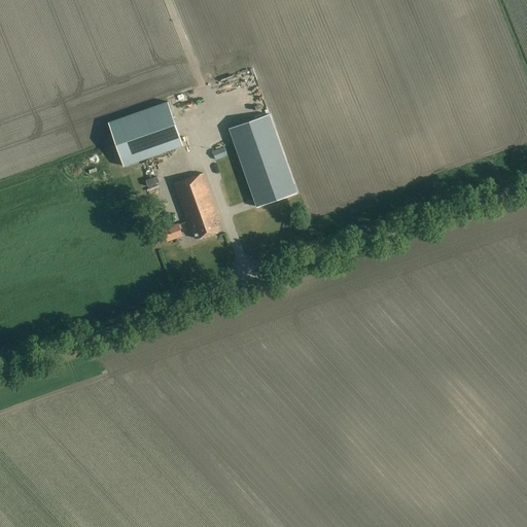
[(254,95),(262,89),(254,77),(246,83),(254,95)]
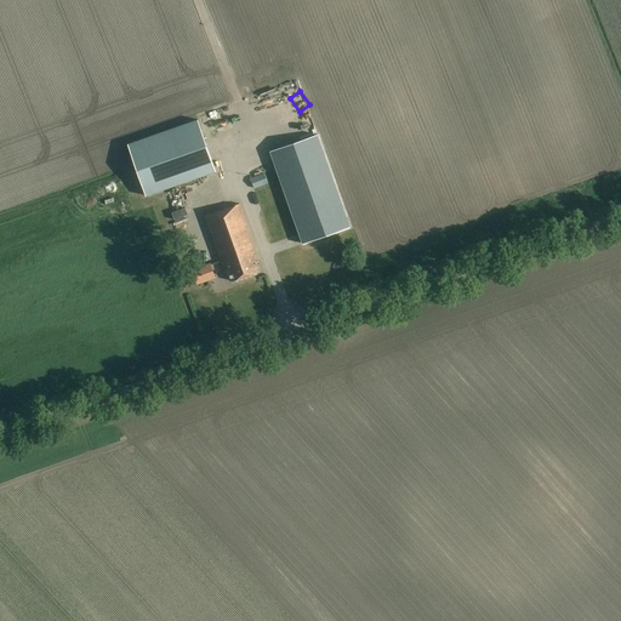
[(218,137),(238,130),(232,115),(212,123),(218,137)]
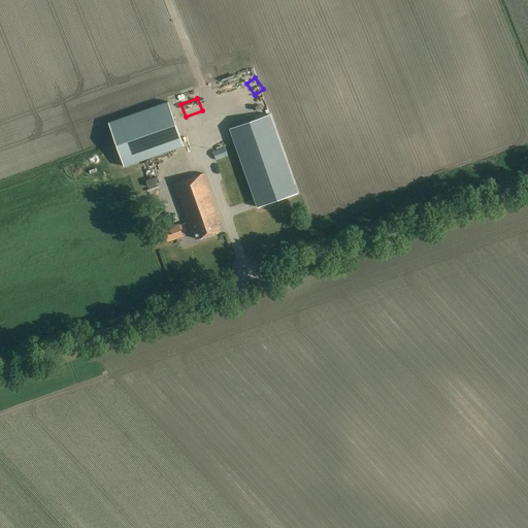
[(108,123),(124,166),(184,145),(168,102),(108,123)]
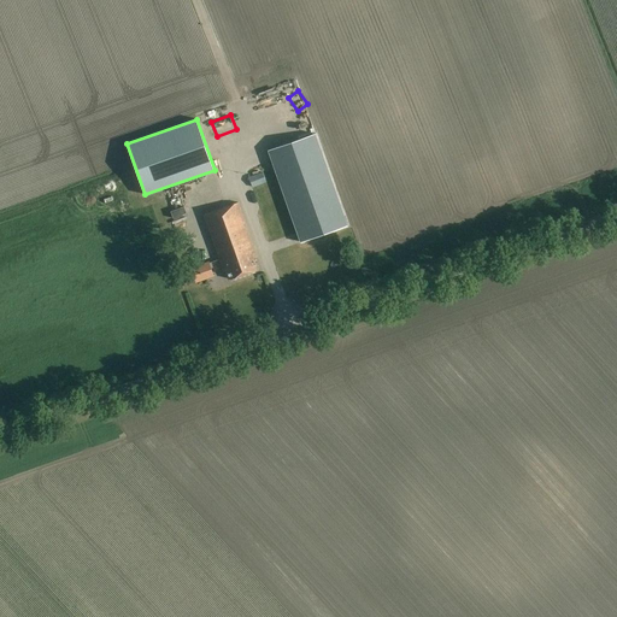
[(348,225),(316,134),(268,151),(300,242),(348,225)]
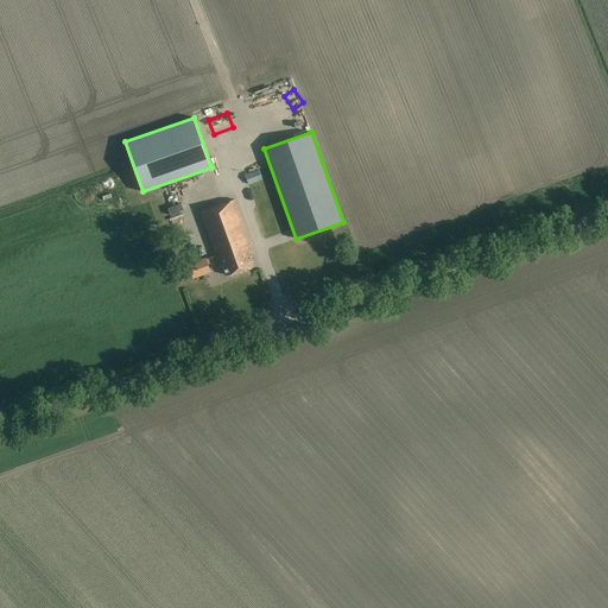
[(246,170),(265,166),(264,153),(244,157),(246,170)]
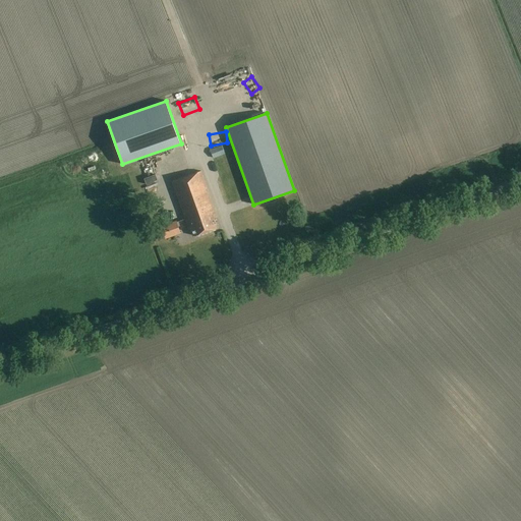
[(222,145),(210,150),(214,159),(226,154),(222,145)]
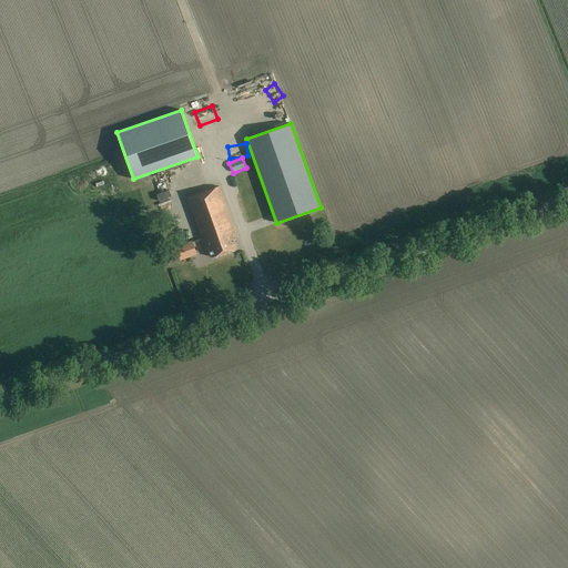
[(209,249),(212,257),(237,249),(234,237),(237,236),(220,186),(188,198),(205,250),(209,249)]
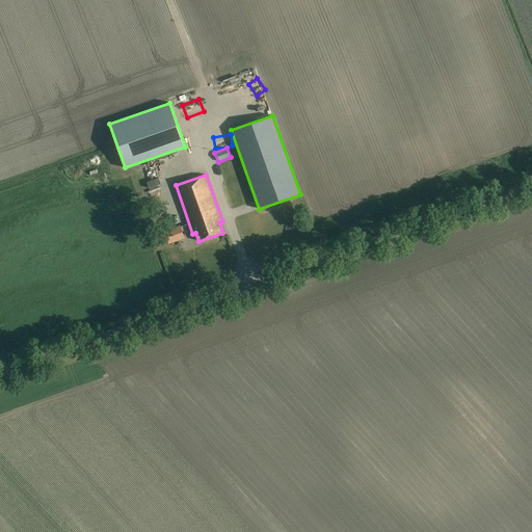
[(170,240),(185,235),(181,224),(166,230),(170,240)]
